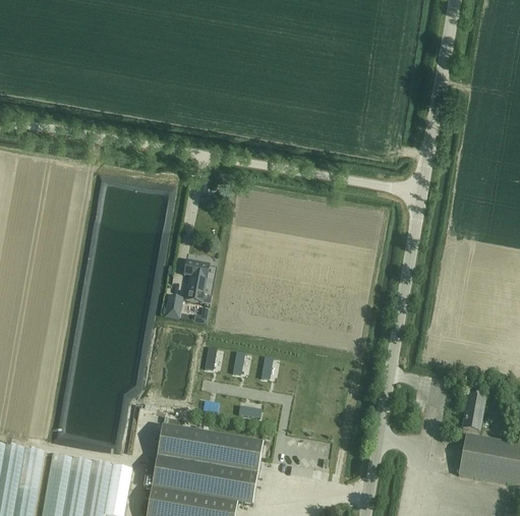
[(187,258),(185,272),(191,273),(187,297),(211,301),(212,300),(213,291),(206,290),(211,262),(210,262),(187,258)]
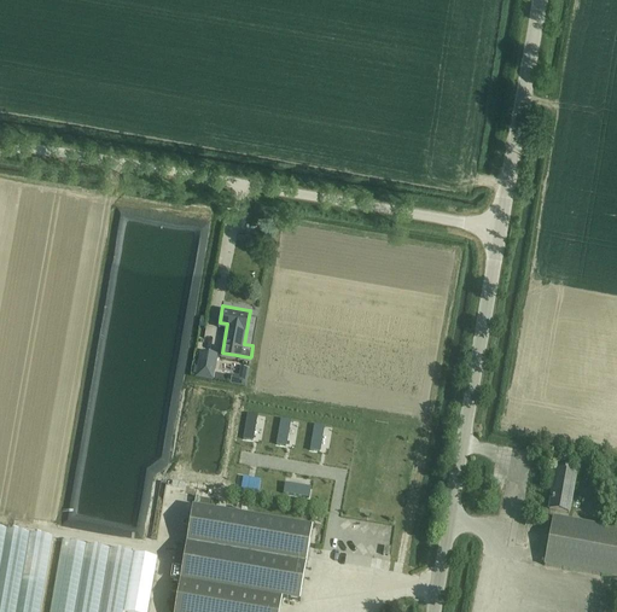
[(202,347),(197,373),(214,376),(219,350),(202,347)]
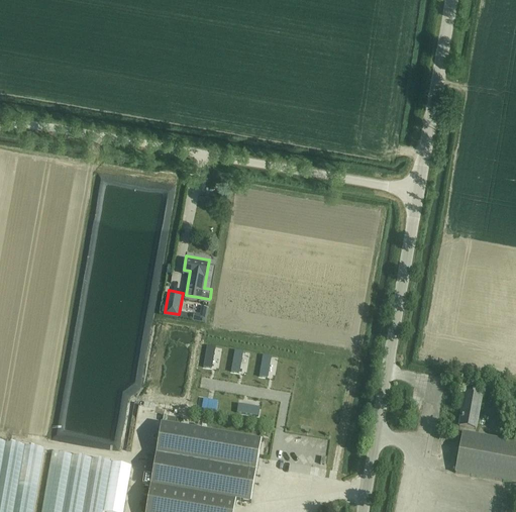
[(477,425),(483,390),(467,387),(460,422),(477,425)]
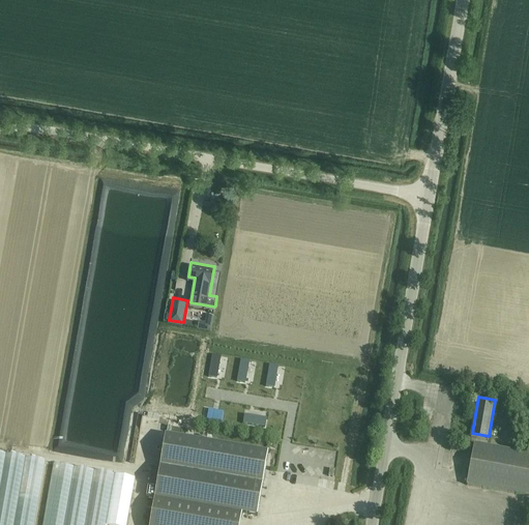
[(147,493),(155,495),(149,524),(239,524),(242,509),(258,513),(269,448),(166,431),(160,464),(152,462),(149,482),(147,493)]
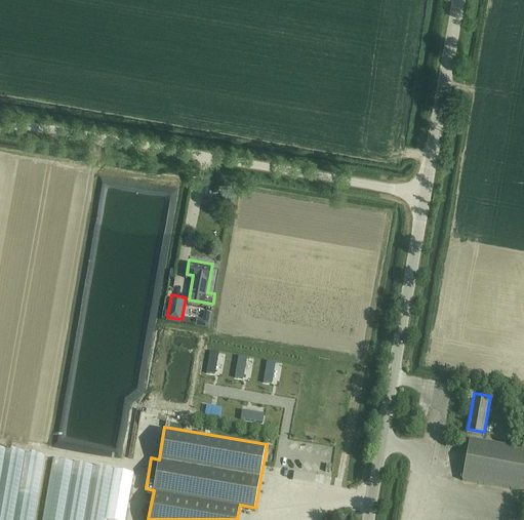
[(523,445),(470,436),(462,476),(523,487),(523,445)]
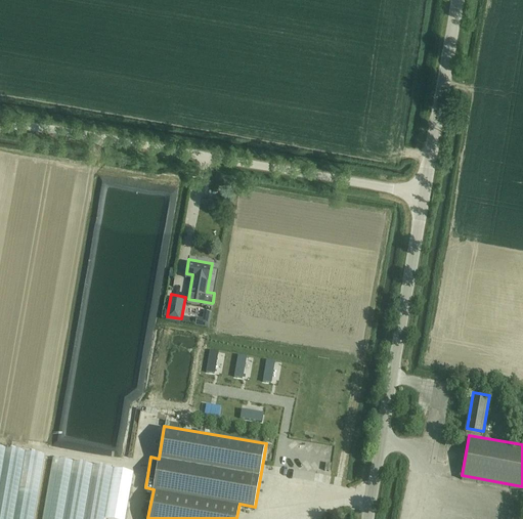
[(0,444),(0,518),(34,518),(46,452),(0,444)]
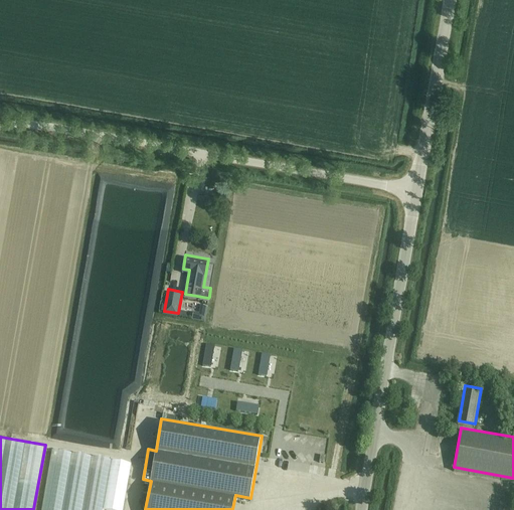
[(53,448),(41,509),(103,509),(104,507),(112,458),(53,448)]
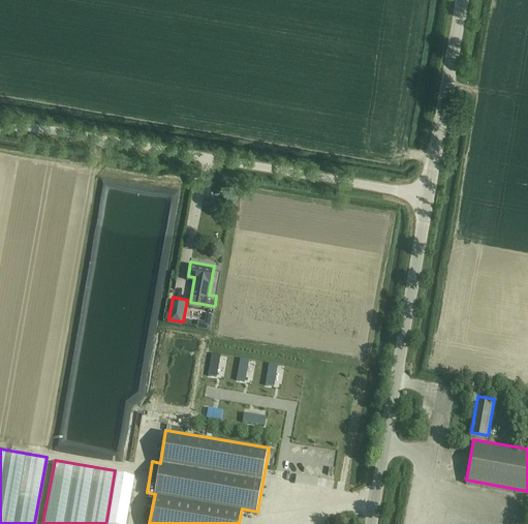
[(115,470),(106,521),(124,523),(125,523),(134,473),(115,470)]
